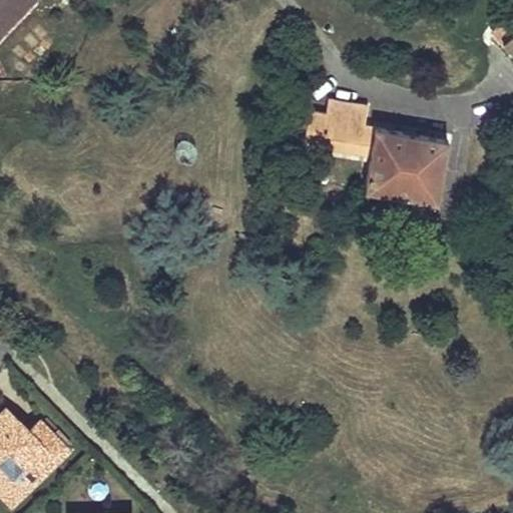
[(34,0),(0,0),(0,32),(2,34),(34,0)]
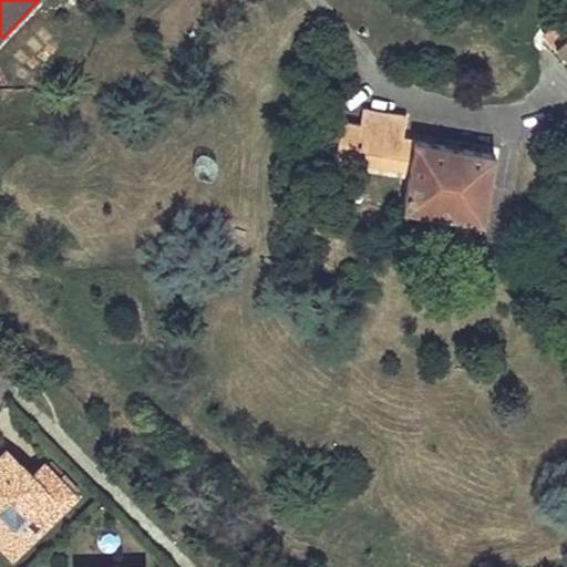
[(556,49),(566,37),(566,12),(544,37),(556,49)]
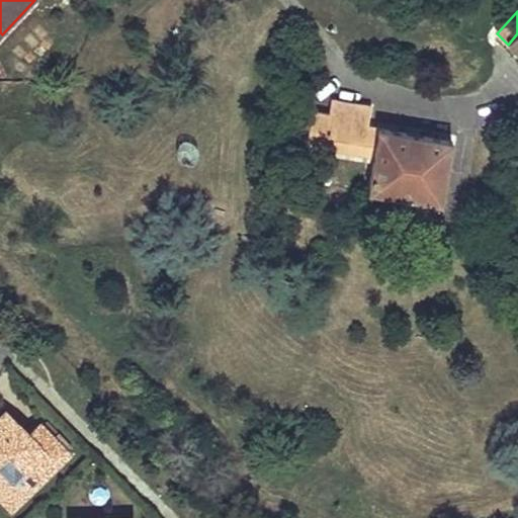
[(517,33),(508,45),(517,54),(517,33)]
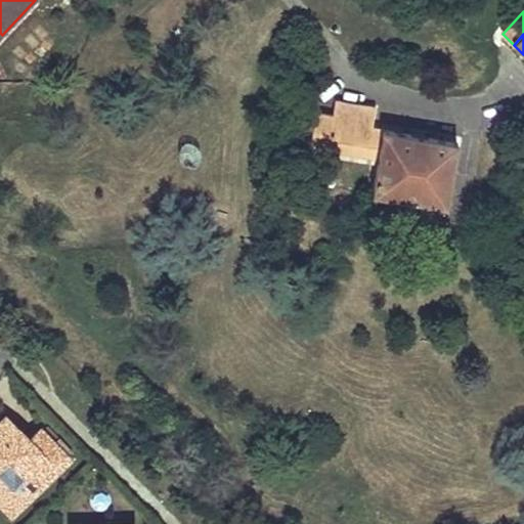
[(374,107),(354,104),(335,100),(332,117),(314,114),(309,146),(377,158),(370,195),(445,208),(455,143),(370,128),(374,107)]
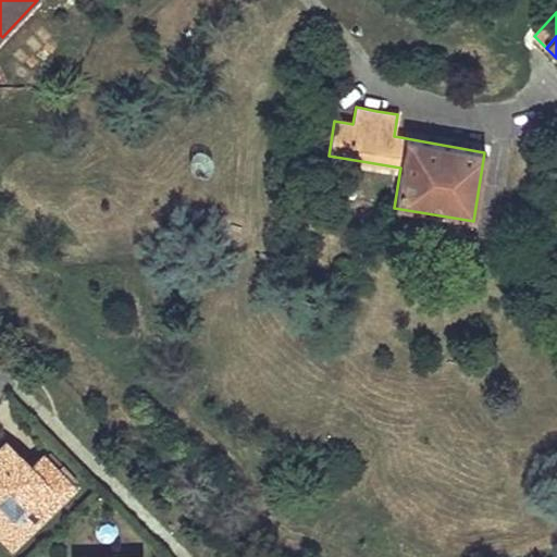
[(0,497),(8,491),(38,522),(73,489),(40,455),(28,466),(5,443),(0,447),(0,497)]
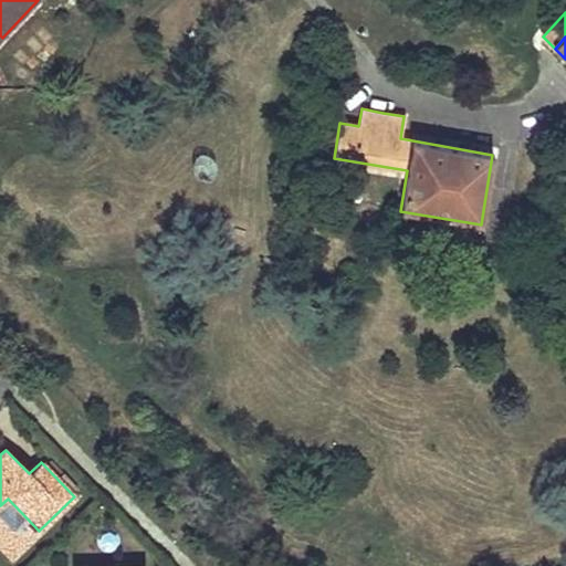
[(0,544),(12,557),(39,531),(8,499),(0,505),(0,544)]
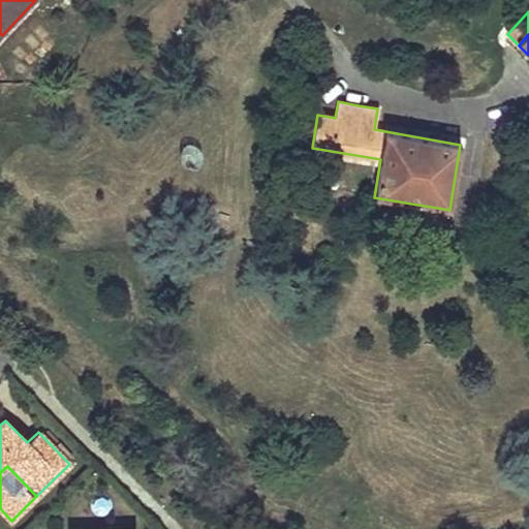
All buildings are outlined.
